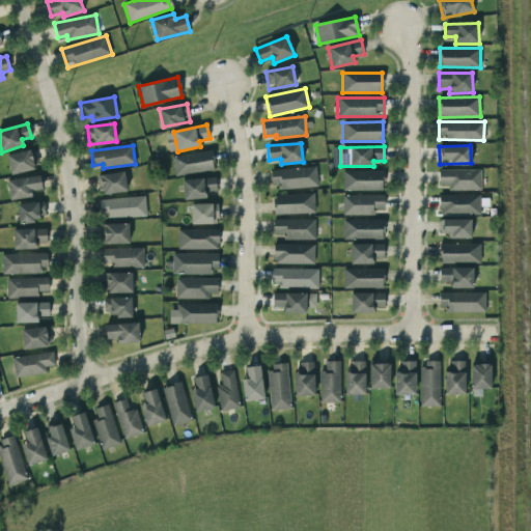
[(34,169),(30,149),(6,155),(10,174),(34,169)]
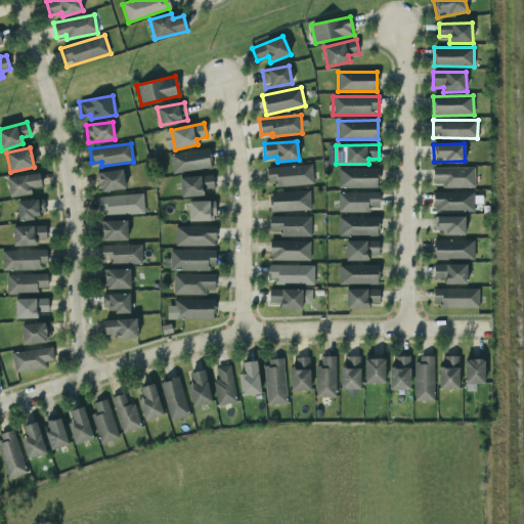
[(170,155),(173,173),(212,167),(209,148),(170,155)]
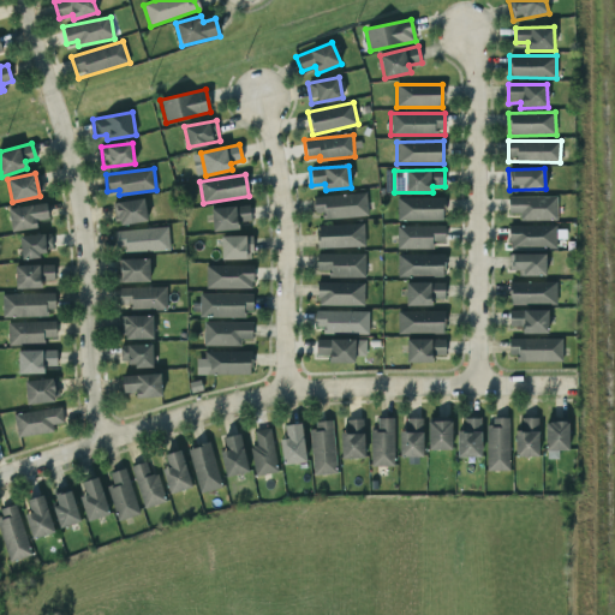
[(368,218),(366,195),(314,196),(314,219),(368,218)]
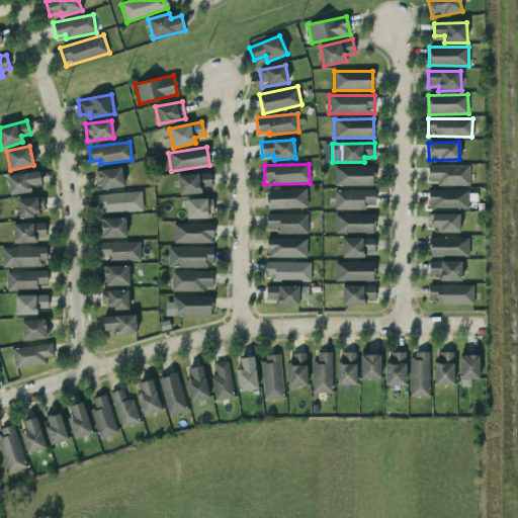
[(468,185),(468,165),(428,166),(428,181),(437,181),(437,186),(468,185)]
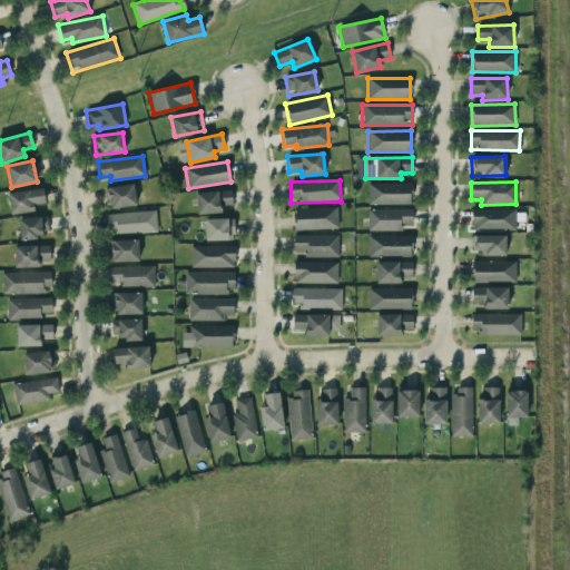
[(369,205),(411,204),(411,184),(367,184),(369,205)]
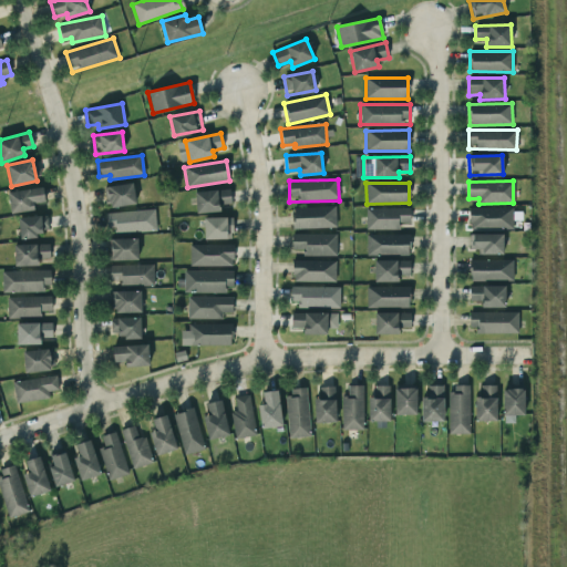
[(106,208),(135,205),(133,184),(104,187),(106,208)]
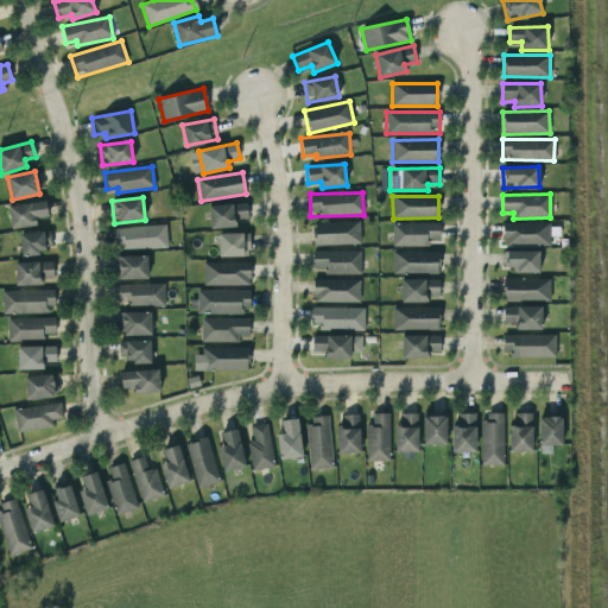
[(11,228),(37,226),(36,219),(48,217),(46,201),(8,204),(11,228)]
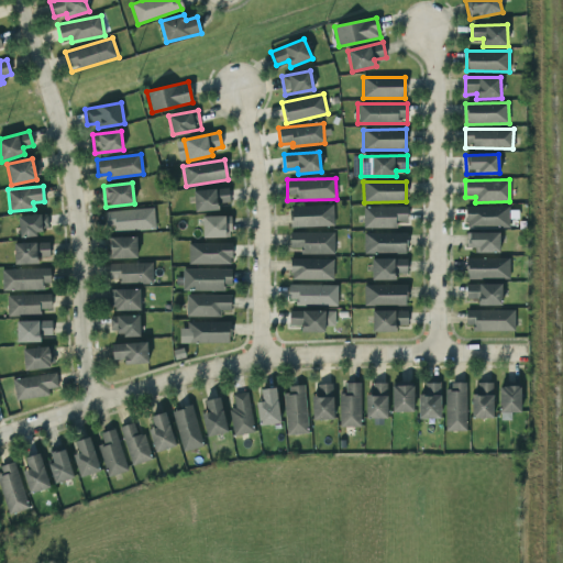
[(194,189),(195,211),(219,211),(219,203),(229,203),(229,188),(194,189)]
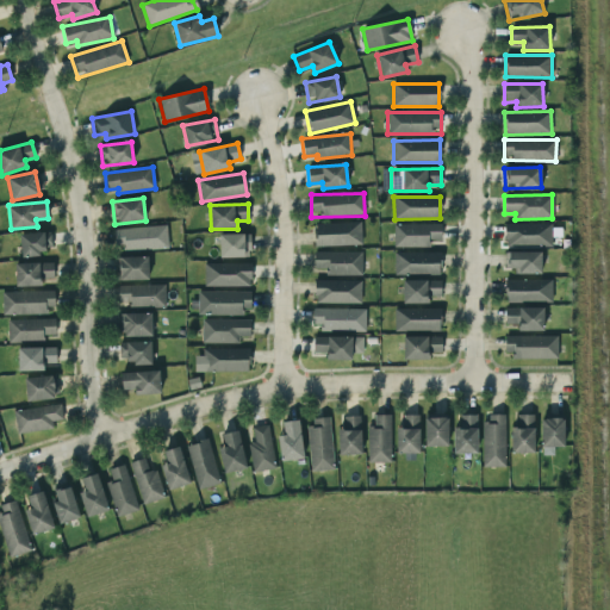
[(313,224),(315,247),(361,244),(361,222),(313,224)]
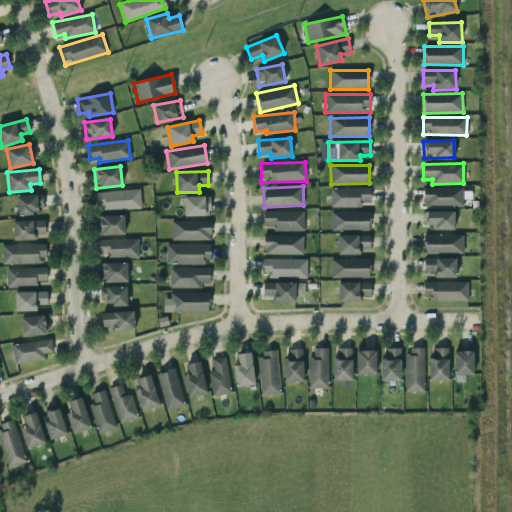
[(331,207),(371,206),(371,188),(331,188),(331,207)]
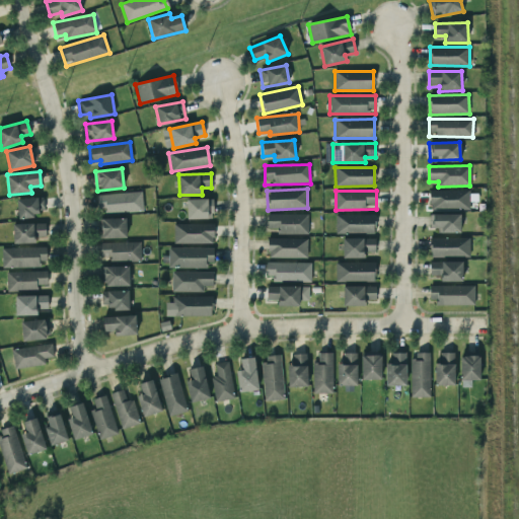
[(469,191),(429,191),(430,209),(469,209),(469,191)]
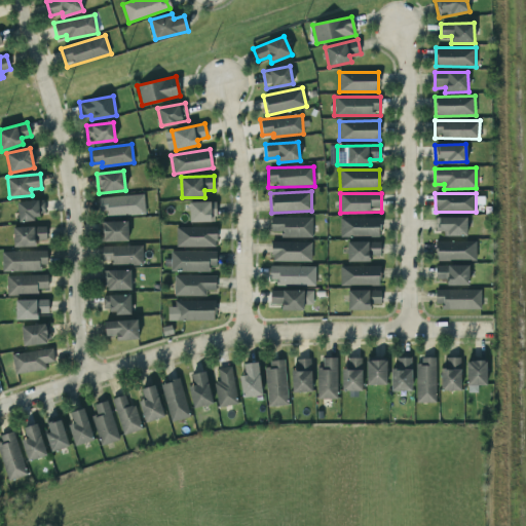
[(144,215),(144,195),(99,196),(100,215),(144,215)]
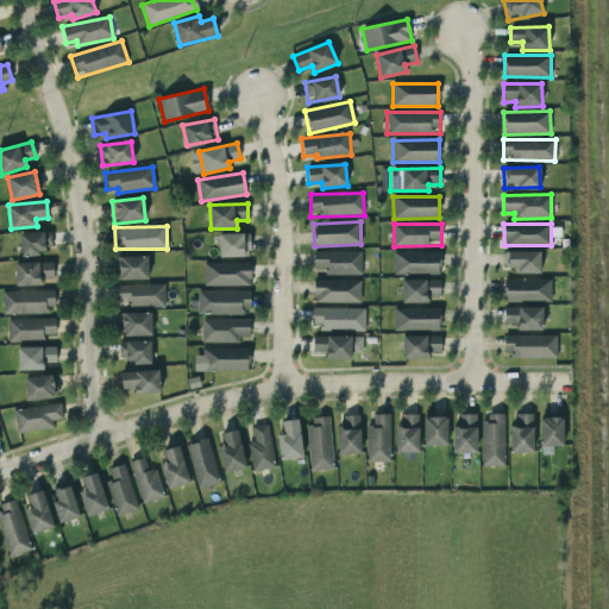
[(51,232),(20,233),(20,257),(41,256),(41,249),(51,249),(51,232)]
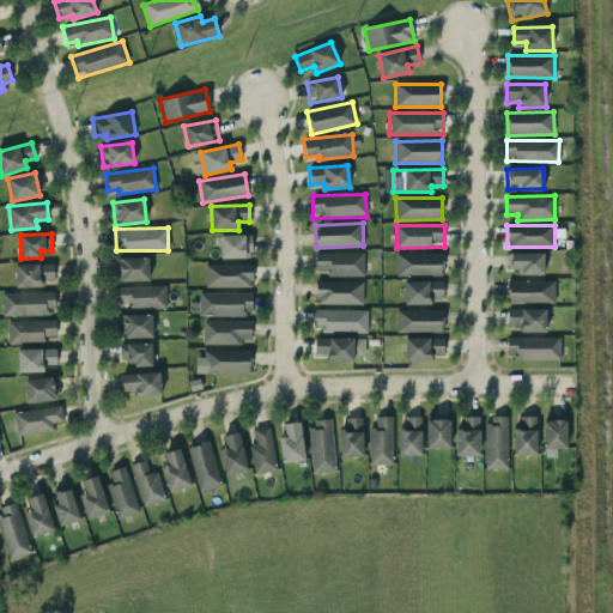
[(220,236),(220,259),(252,258),(250,235),(220,236)]
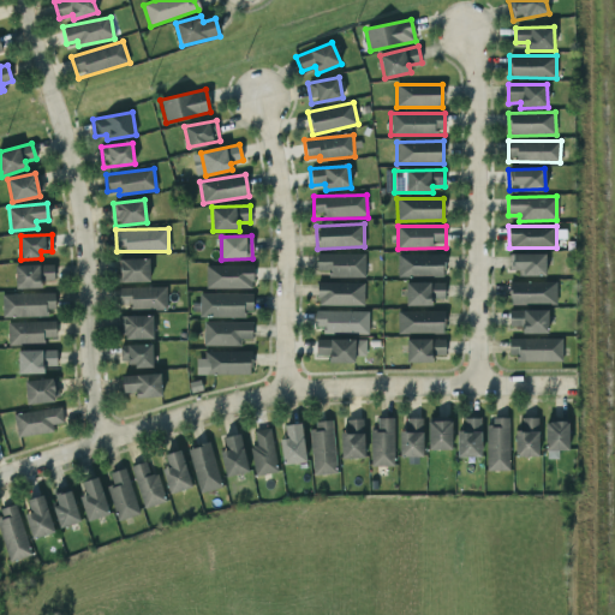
[(365,278),(364,254),(316,255),(316,272),(328,272),(328,278),(365,278)]
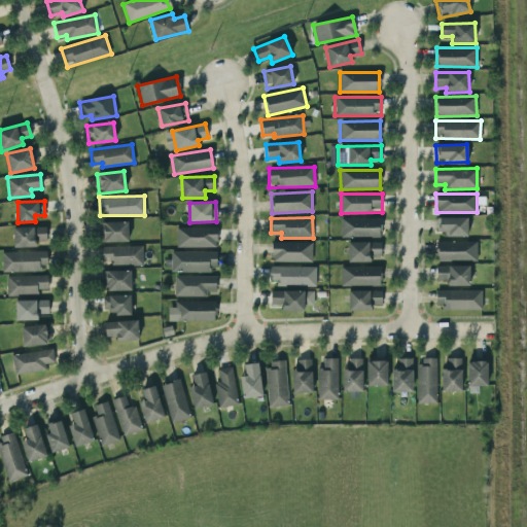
[(341,238),(381,237),(380,218),(340,218),(341,238)]
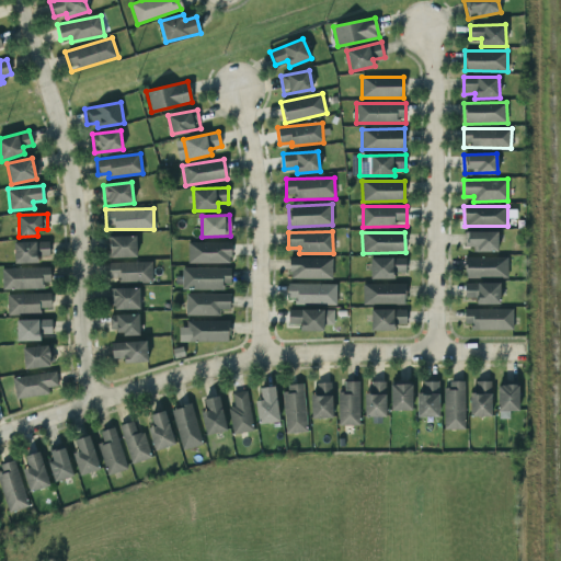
[(497,232),(465,232),(465,251),(497,250),(497,232)]
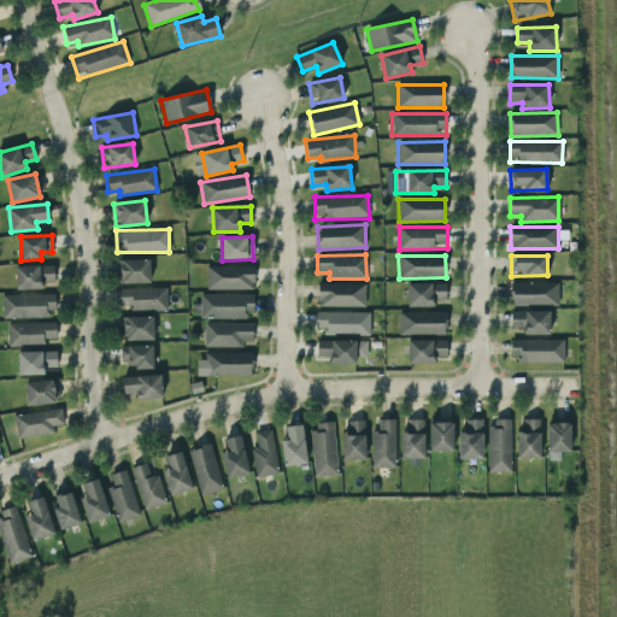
[(151,283),(150,260),(119,260),(121,285),(151,283)]
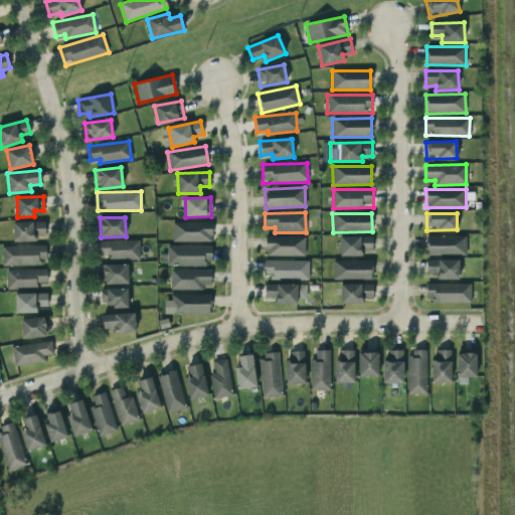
[(45,221),(12,222),(13,241),(35,241),(35,235),(45,235),(45,221)]
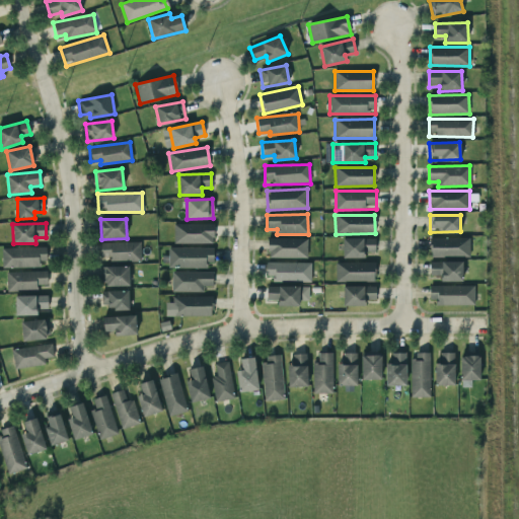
[(214,224),(173,224),(173,243),(214,243),(214,224)]
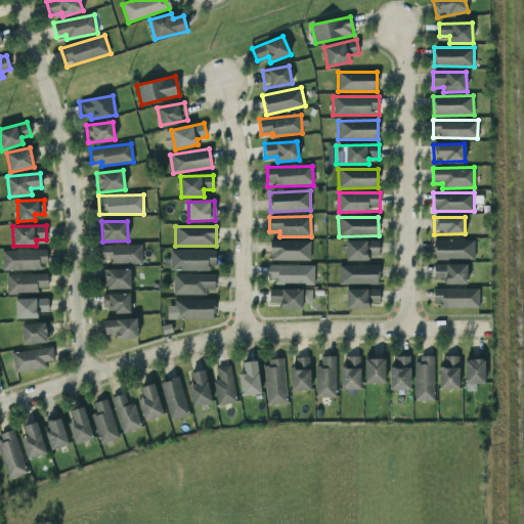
[(310,261),(310,242),(270,241),(269,260),(310,261)]
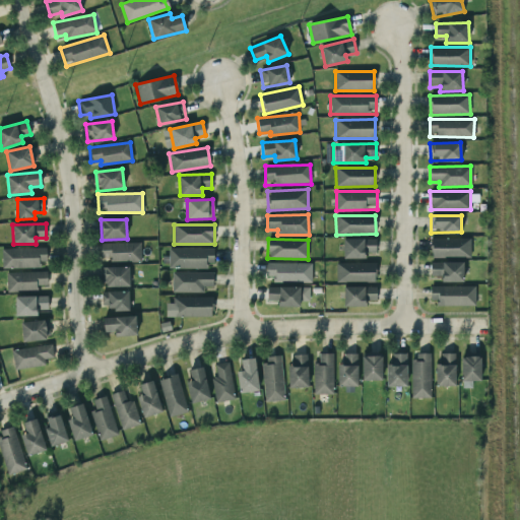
[(366,259),(366,252),(376,252),(376,240),(343,239),(343,258),(366,259)]
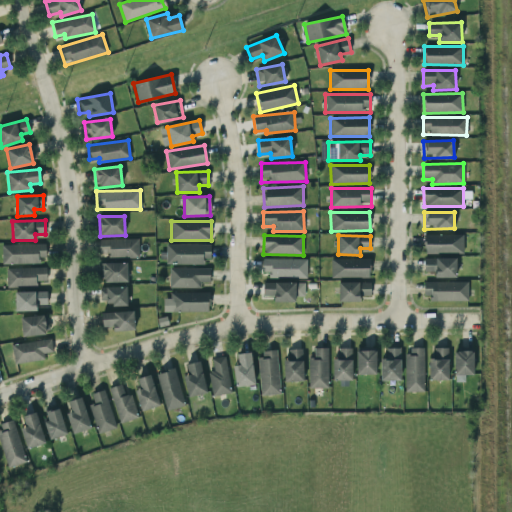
[(463,235),(424,235),(424,253),(463,254),(463,235)]
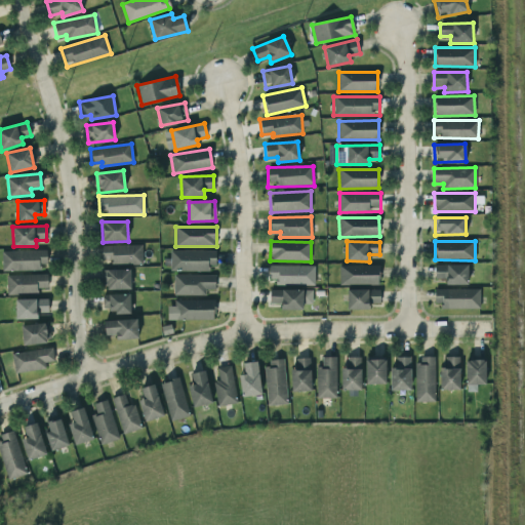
[(143,264),(142,245),(97,245),(98,264),(143,264)]
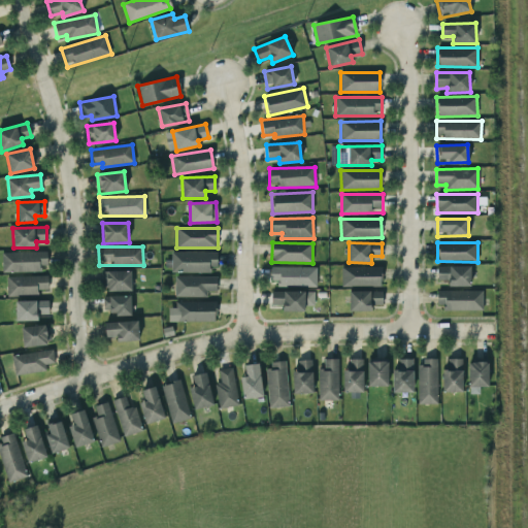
[(44,252),(1,253),(2,272),(45,272),(44,252)]
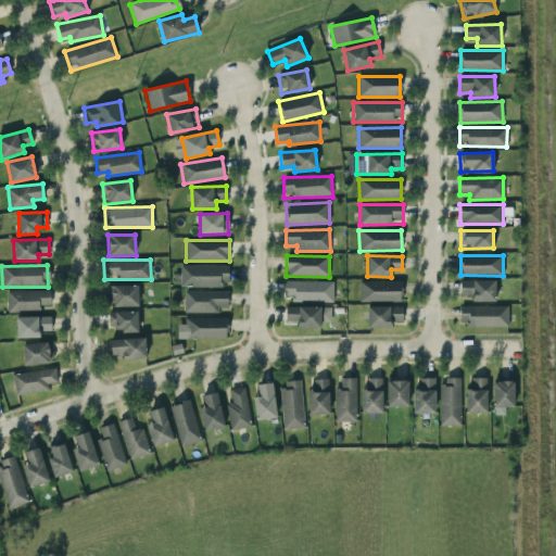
[(228,287),(229,266),(180,265),(180,286),(228,287)]
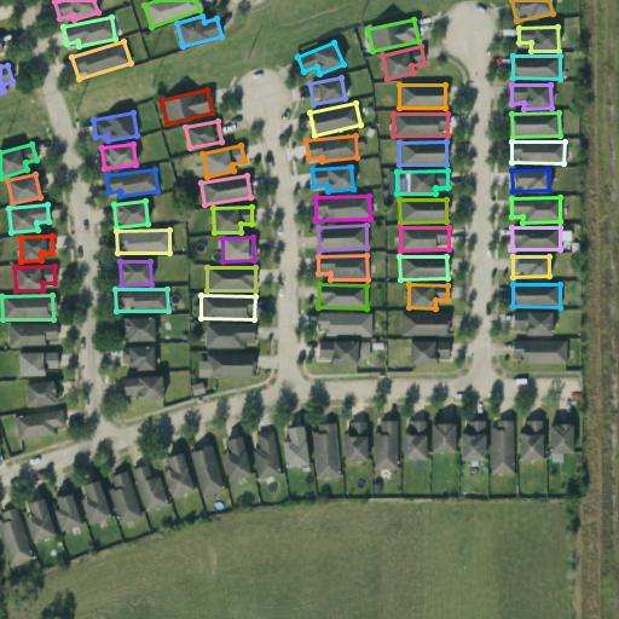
[(513,312),(513,329),(525,329),(525,335),(551,336),(551,313),(513,312)]
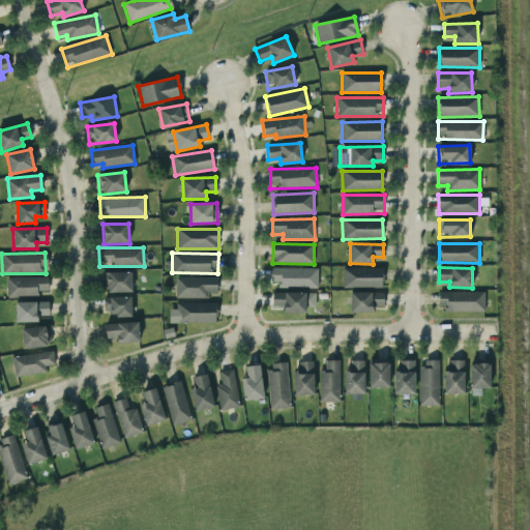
[(318,287),(318,268),(271,268),(271,286),(318,287)]
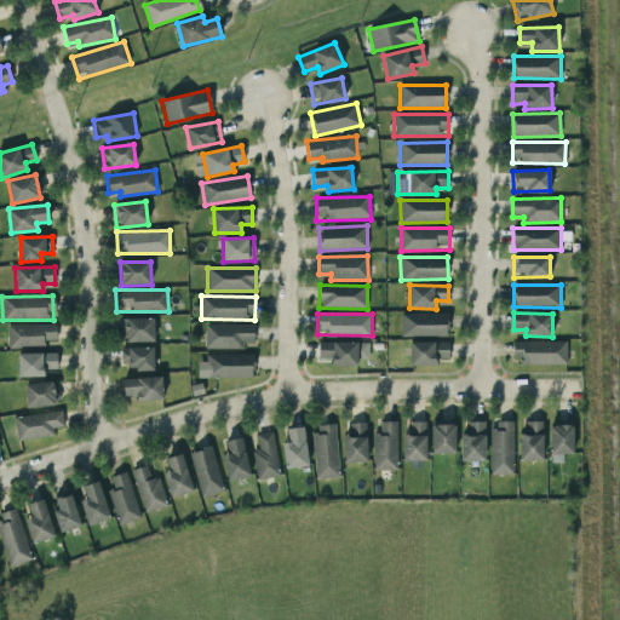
[(447,314),(401,314),(401,337),(448,336),(447,314)]
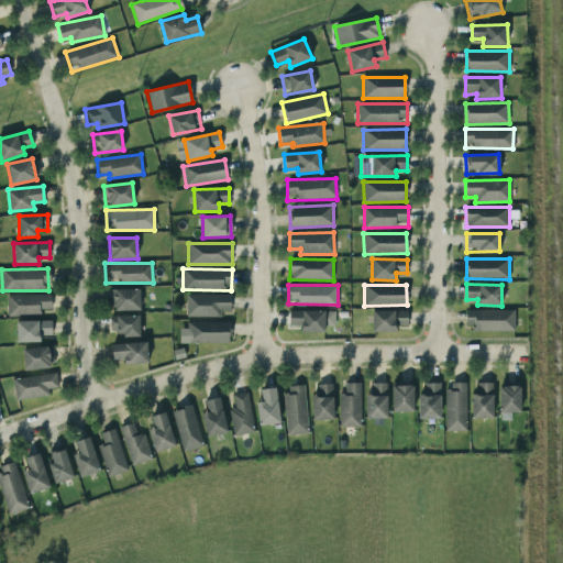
[(140,289),(112,289),(112,310),(140,310),(140,289)]
